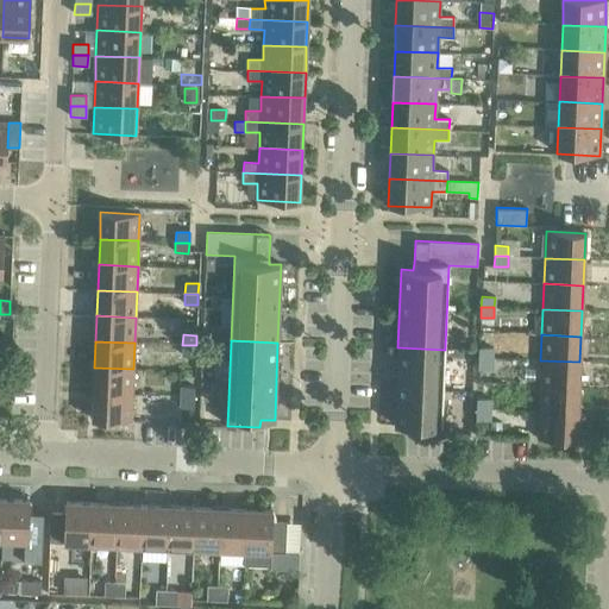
[(196,345),(182,345),(182,356),(195,356),(196,345)]
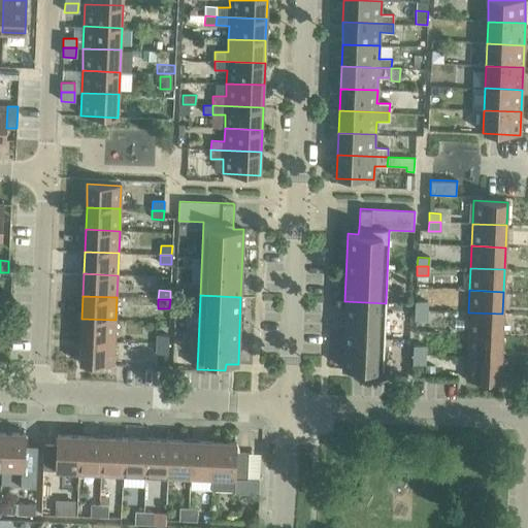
[(386,303),(344,301),(341,369),(354,369),(354,375),(383,376),(386,303)]
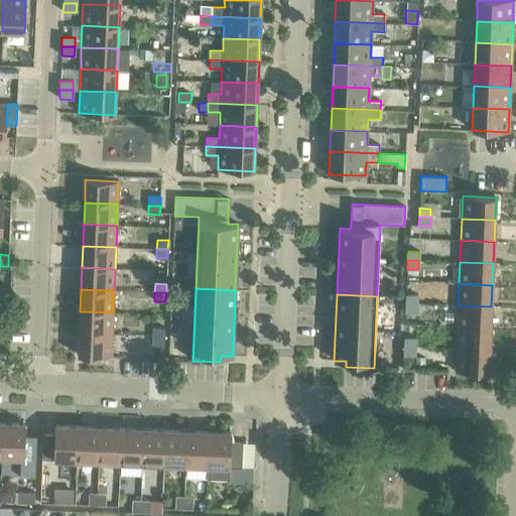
[(406,294),(405,303),(417,303),(417,295),(406,294)]
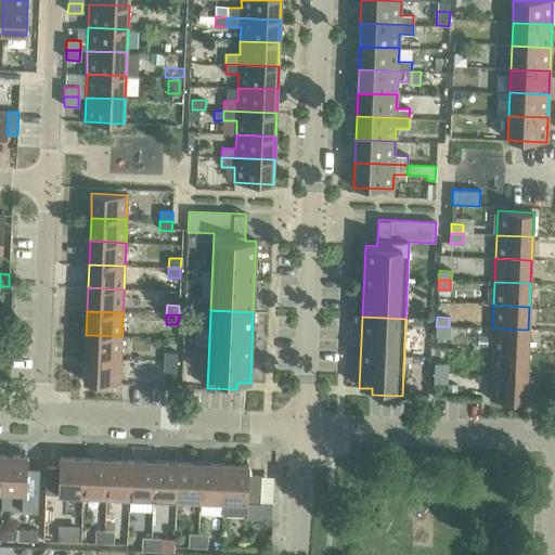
[(449,326),(436,326),(436,336),(448,336),(449,326)]
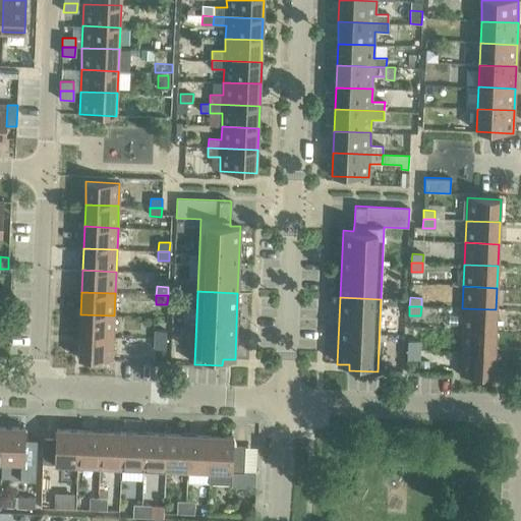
[(462,308),(461,331),(495,332),(496,309),(462,308)]
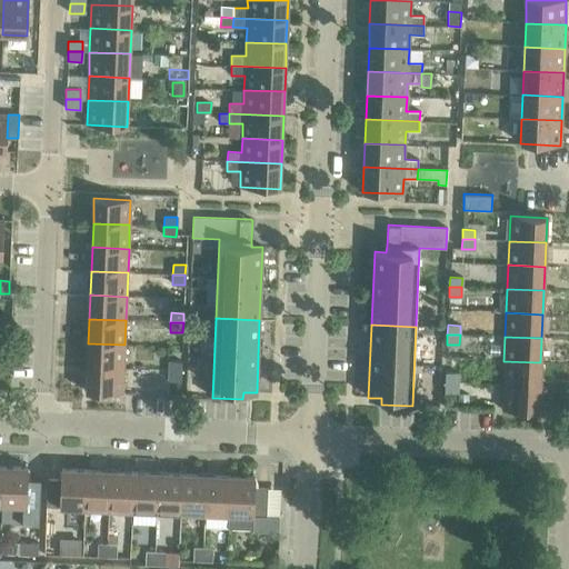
[(88,343),(87,367),(123,368),(125,345),(88,343)]
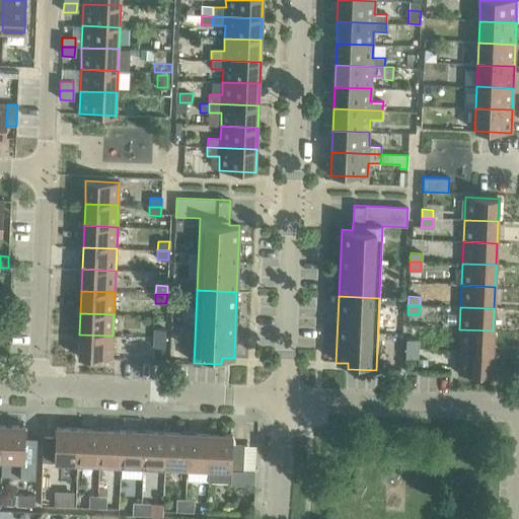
[(154,329),(154,339),(165,339),(165,329),(154,329)]
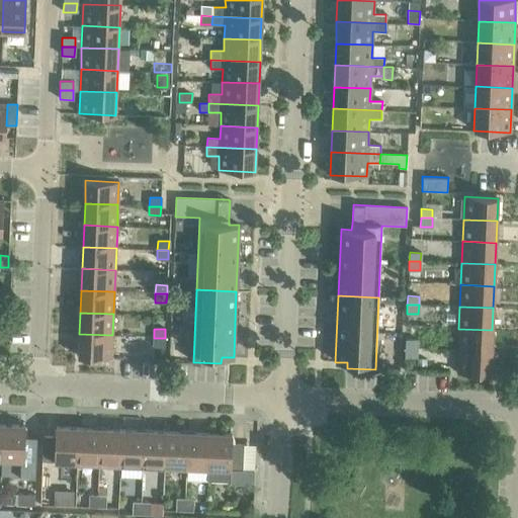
[(458,329),(457,350),(491,352),(492,330),(458,329)]
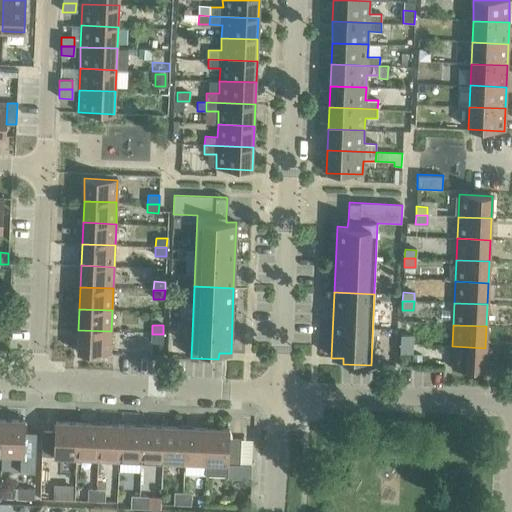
[(111,331),(78,330),(77,353),(110,354),(111,331)]
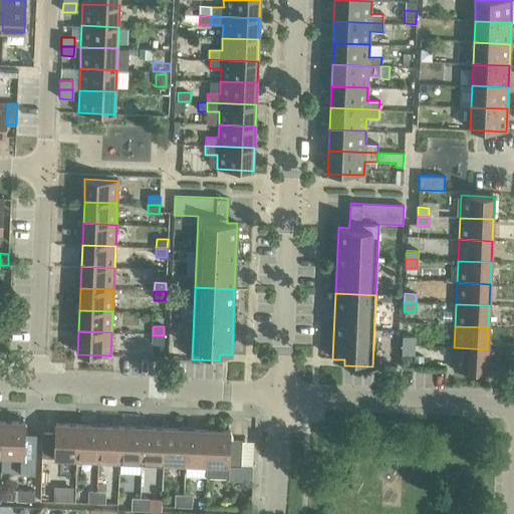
[(164,335),(153,335),(152,343),(163,344),(164,335)]
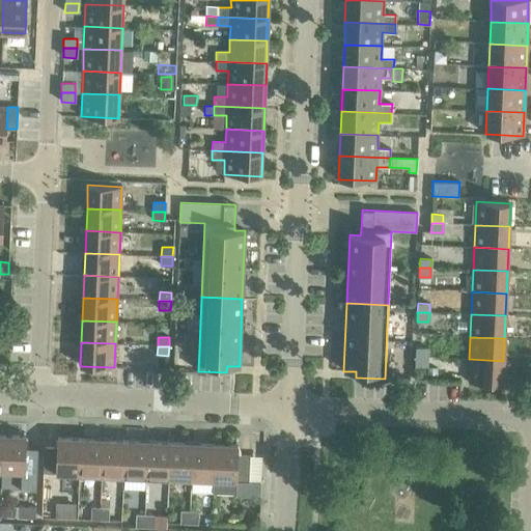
[(416,347),(416,357),(427,358),(427,348),(416,347)]
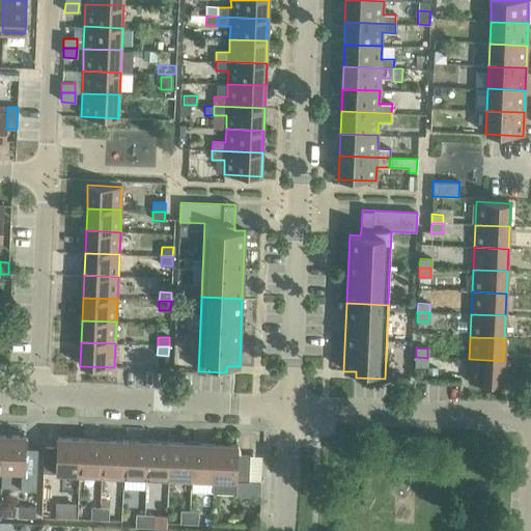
[(427,358),(416,357),(415,366),(426,366),(427,358)]
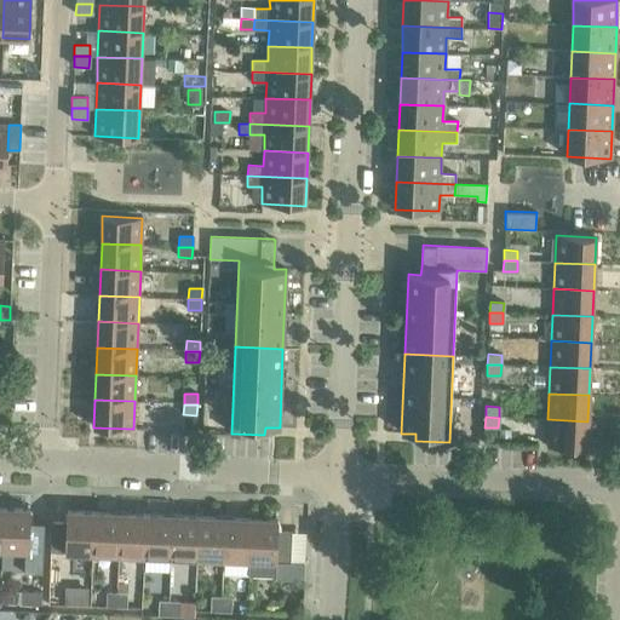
[(587,422),(547,419),(546,447),(586,448),(587,422)]
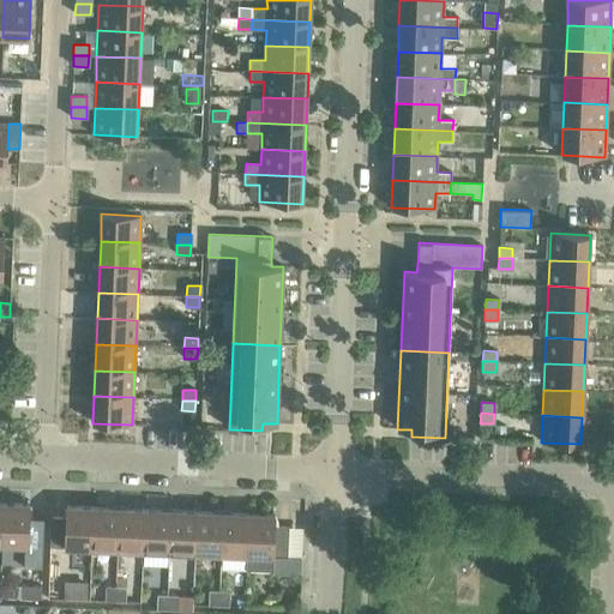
[(30,504),(2,504),(1,545),(29,546),(28,560),(42,560),(43,517),(29,516),(30,504)]
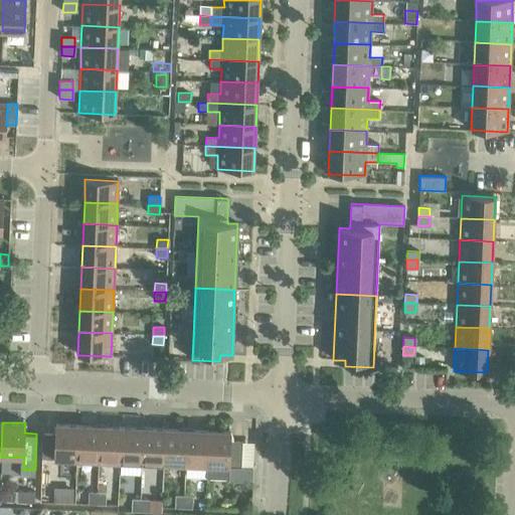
[(41,459),(76,460),(77,425),(55,424),(54,434),(42,434),(41,459)]
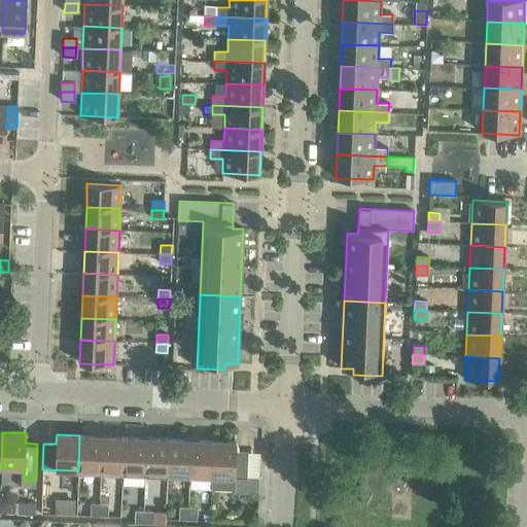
[(78,470),(100,471),(101,436),(79,435),(78,470)]
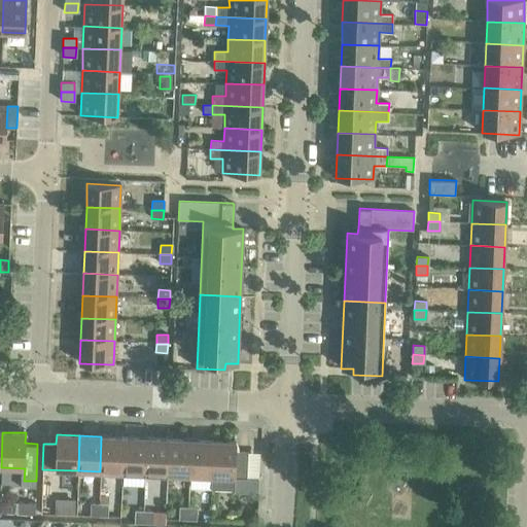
[(100,471),(123,472),(124,437),(101,436),(100,471)]
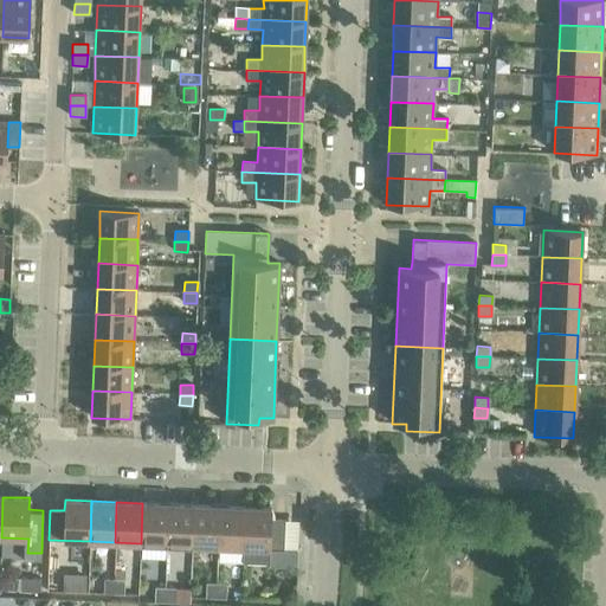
[(141,543),(166,545),(168,503),(142,503),(141,543)]
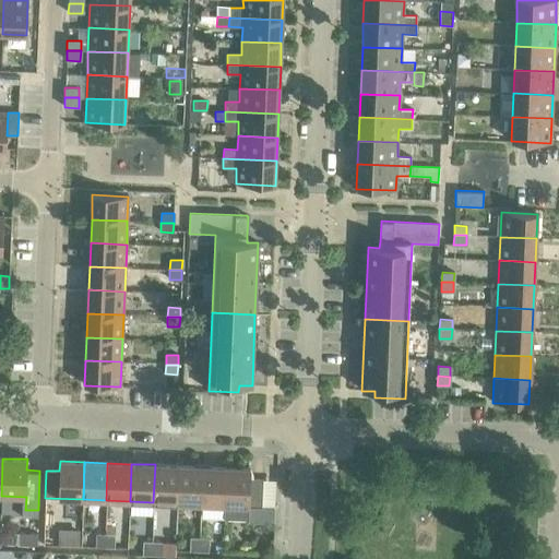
[(153,502),(177,503),(178,465),(155,464),(153,502)]
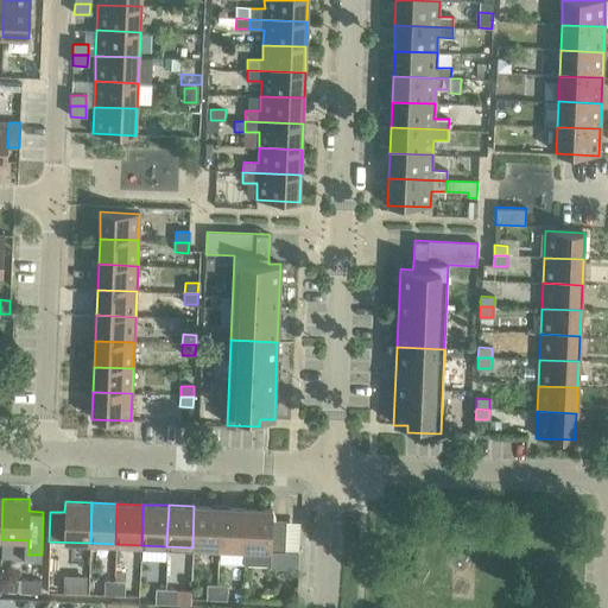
[(192,548),(217,549),(220,507),(194,506),(192,548)]
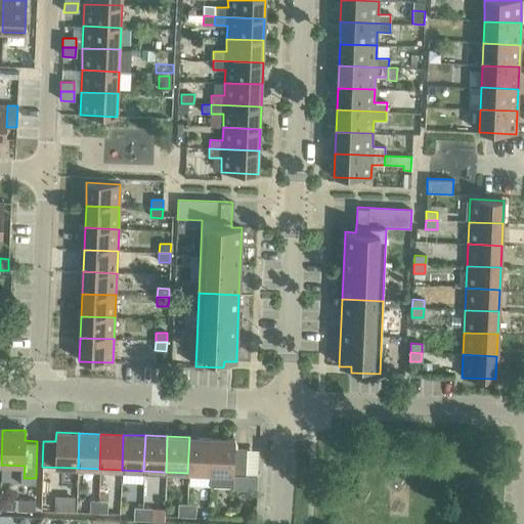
[(187,473),(210,474),(211,438),(189,437),(187,473)]
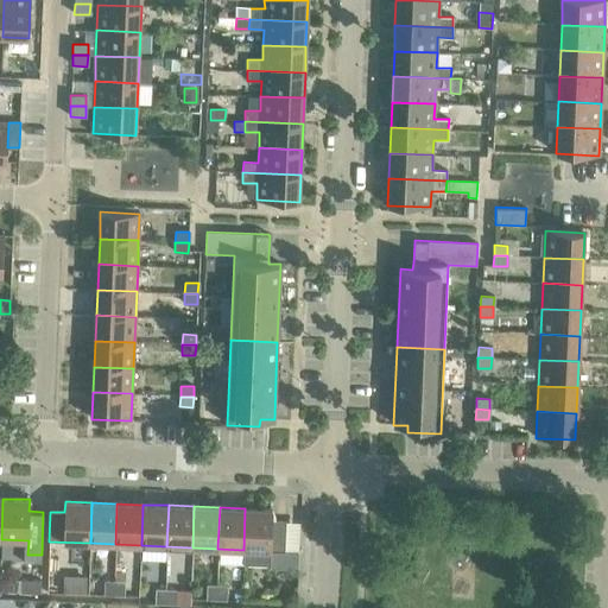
[(245,508),(244,550),(285,552),(286,521),(272,521),(272,510),(245,508)]
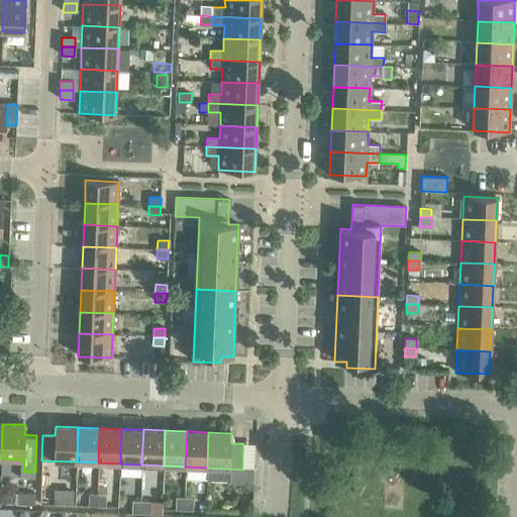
[(15,504),(34,504),(34,494),(15,493),(15,504)]
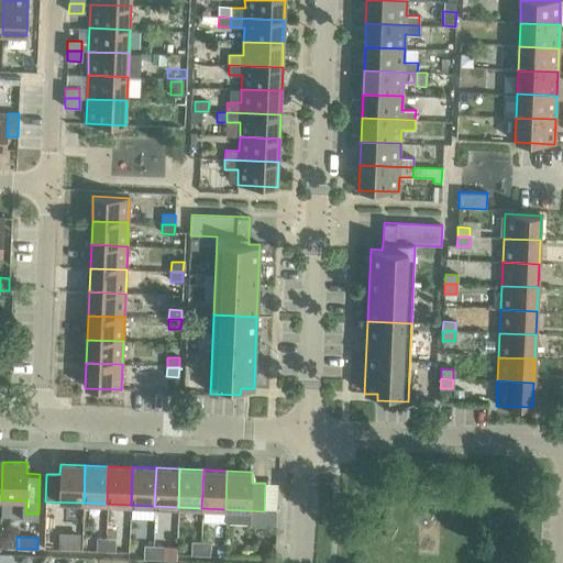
[(96,552),(106,552),(106,538),(96,538),(96,552)]
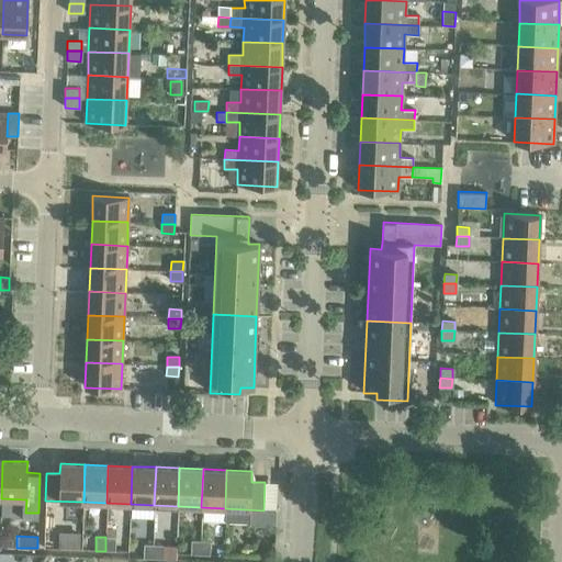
[(105,537),(105,551),(114,551),(115,537),(105,537)]
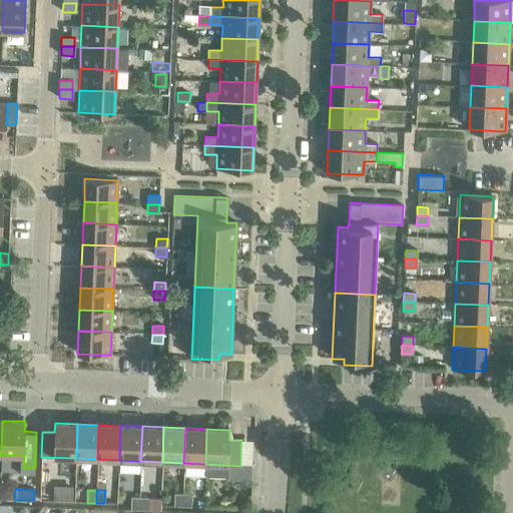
[(173,506),(182,507),(182,494),(174,493),(173,506)]
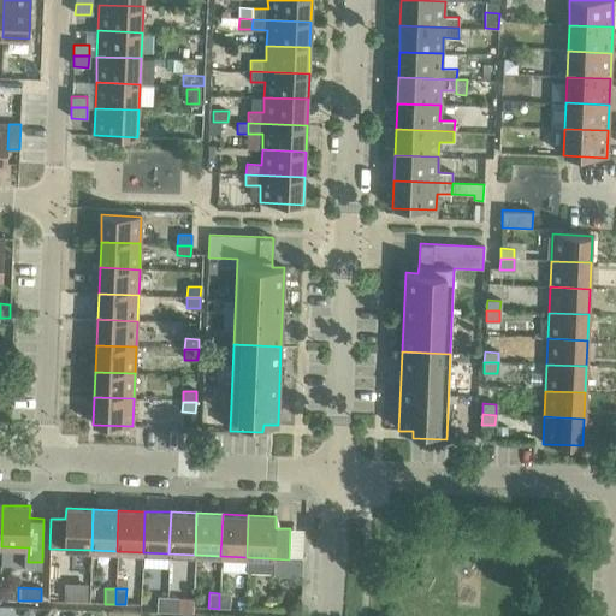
[(219,593),(219,609),(230,609),(230,593),(219,593)]
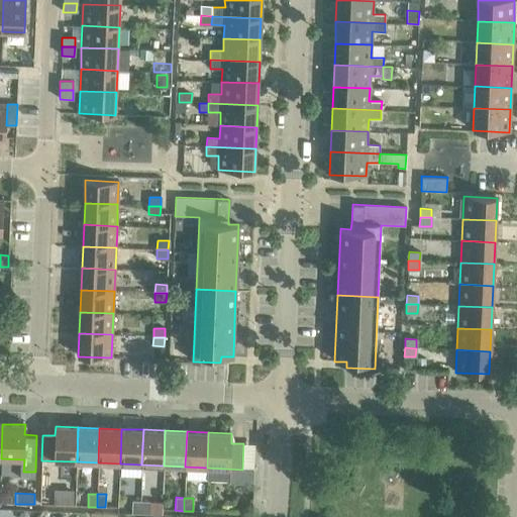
[(131,514),(140,514),(140,501),(131,501),(131,514)]
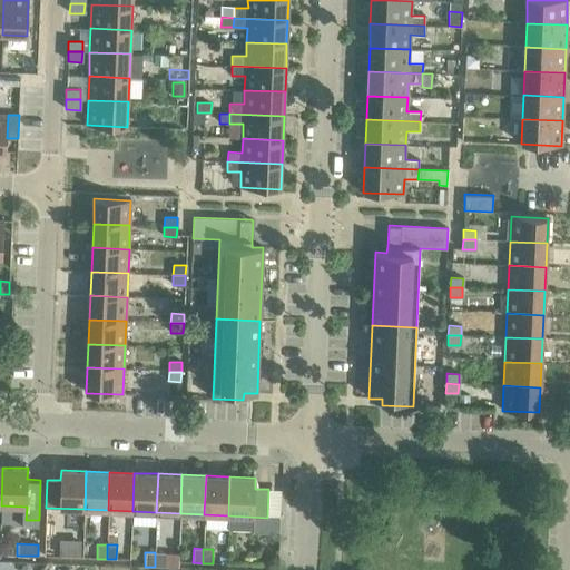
[(155,552),(155,567),(164,567),(165,553),(155,552)]
